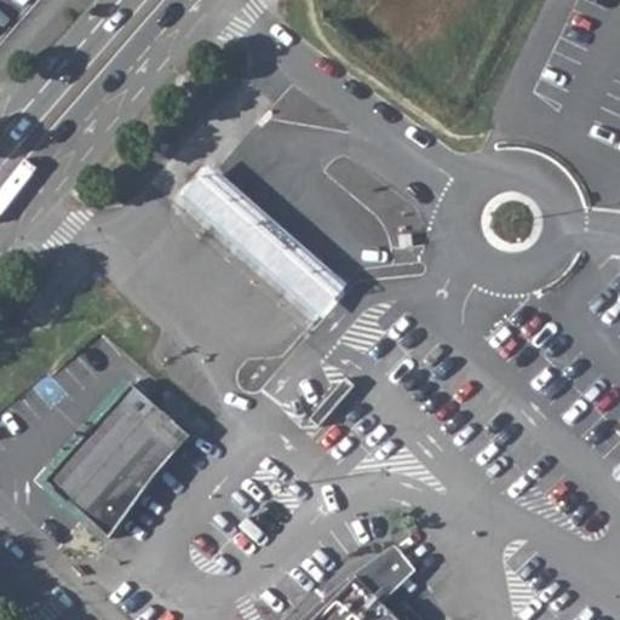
[(210,171),(184,200),(322,323),(349,294),(210,171)]
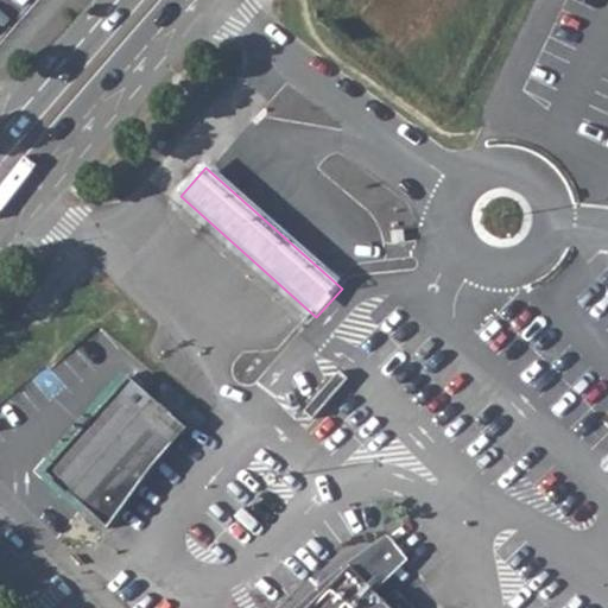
[(340,371),(304,412),(312,419),(348,379),(340,371)]
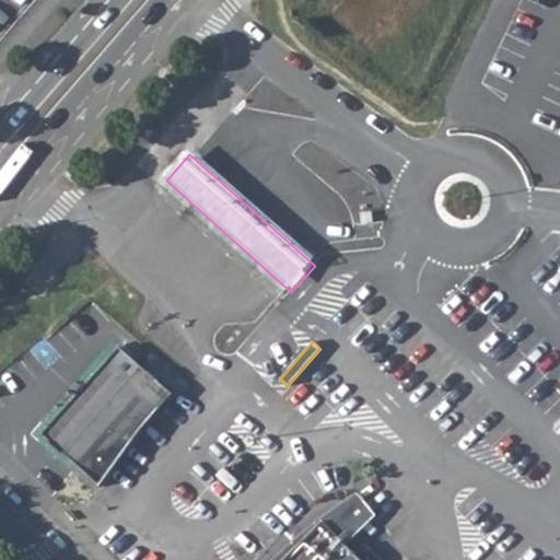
[(172,396),(116,347),(42,435),(100,488),(140,431),(172,396)]
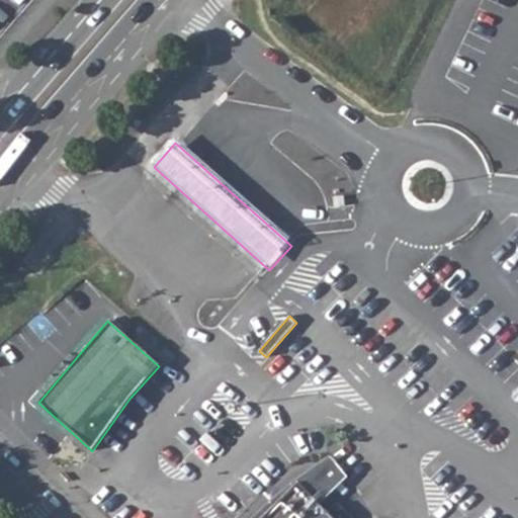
[(301,487),(323,509),(352,482),(334,459),(330,461),(298,484),(272,506),(259,517),(270,517),(289,500),(301,487)]
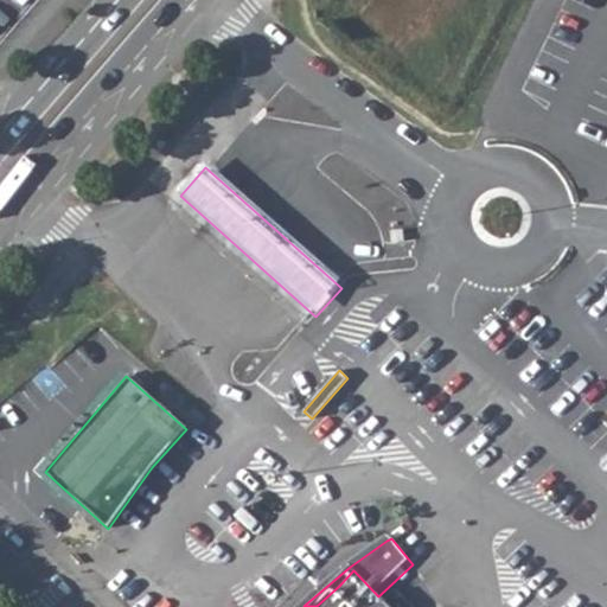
[(389,606),(378,596),(353,570),(339,586),(317,606),(389,606)]
